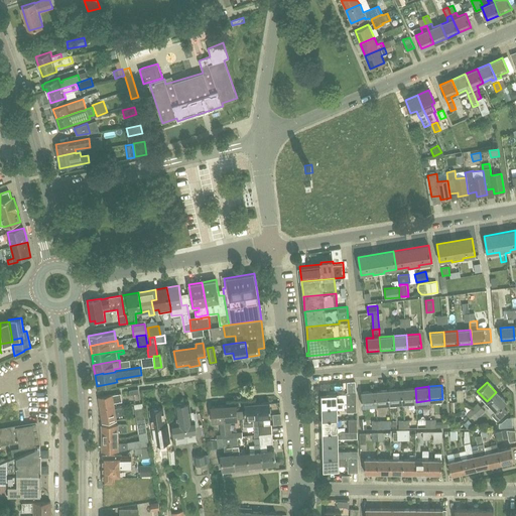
[(416,402),(415,388),(401,389),(402,403),(416,402)]
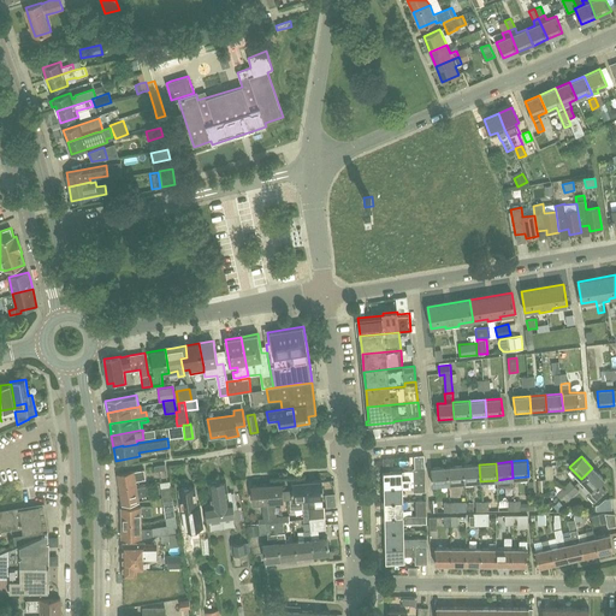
[(479,465),(463,466),(465,483),(480,481),(479,465)]
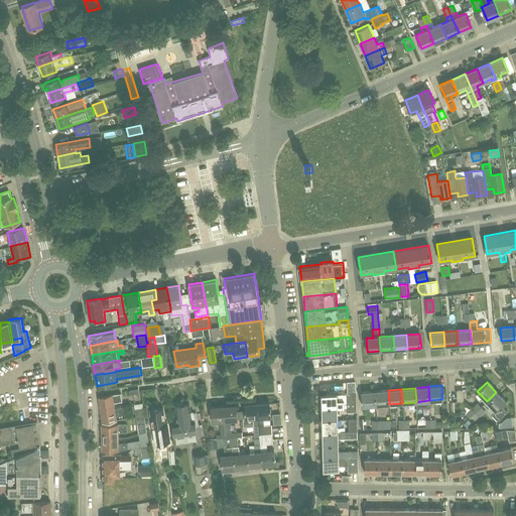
[(389,404),(388,390),(375,391),(376,405),(389,404)]
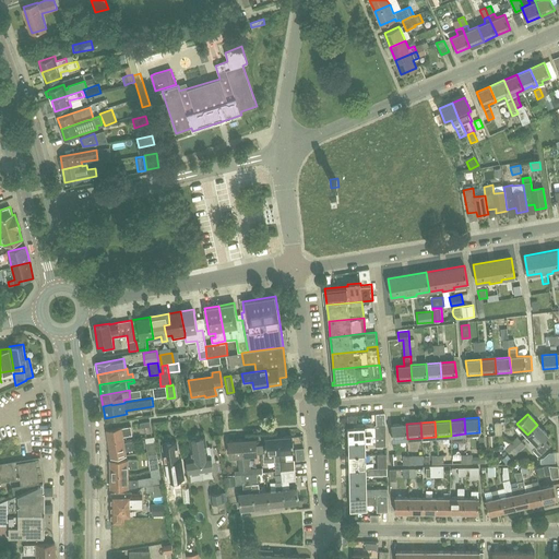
[(407,439),(406,424),(392,425),(393,440),(407,439)]
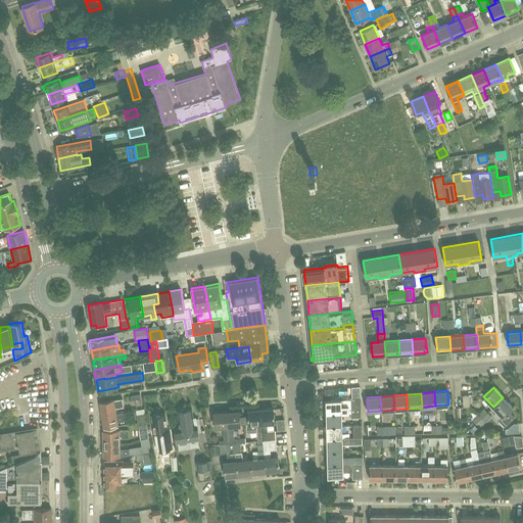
[(343,405),(343,400),(341,400),(341,399),(327,400),(327,413),(341,413),(350,413),(361,412),(361,397),(350,397),(350,406),(348,406),(348,405),(343,405)]
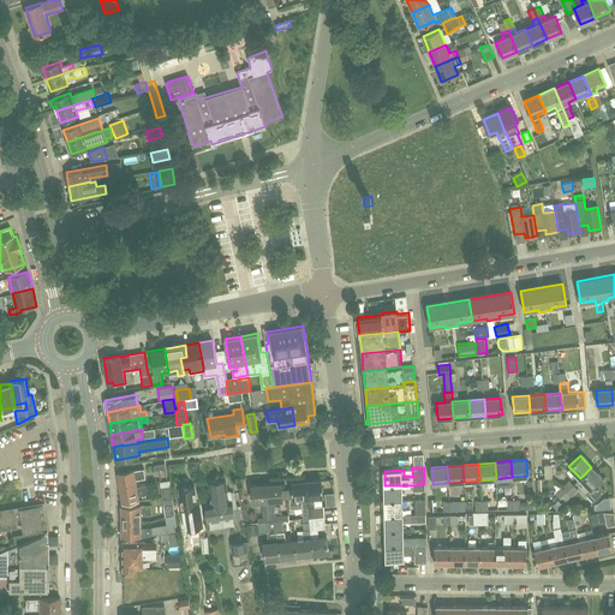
[(591,467),(580,478),(591,490),(586,495),(592,502),(604,491),(598,484),(603,479),(591,467)]
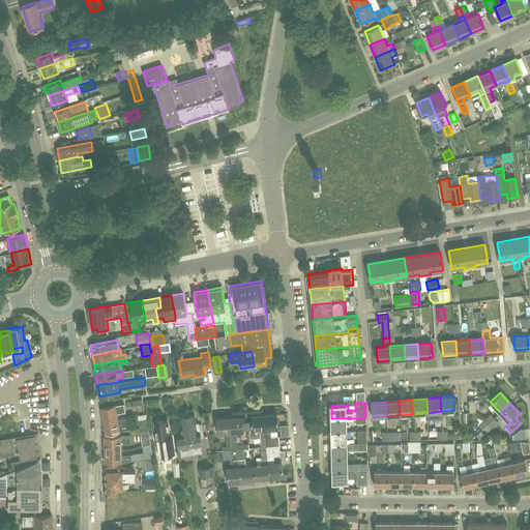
[(104,420),(117,418),(117,414),(125,412),(124,405),(101,408),(104,420)]
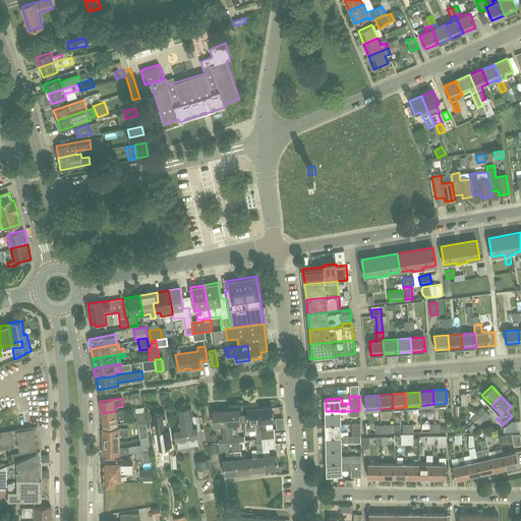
[(252,406),(247,406),(248,427),(256,426),(257,439),(262,439),(262,436),(259,407),(253,408),(252,406)]
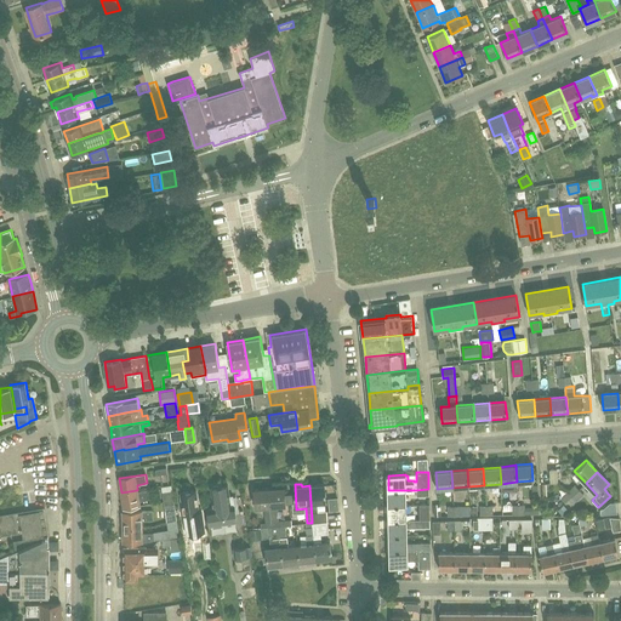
[(318,512),(317,500),(326,500),(325,484),(309,485),(312,519),(312,523),(329,522),(328,511),(318,512)]
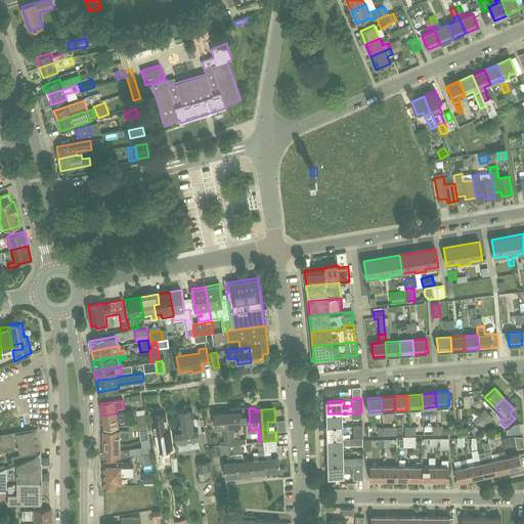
[(178,411),(181,429),(175,430),(177,444),(200,440),(197,419),(193,419),(192,409),(178,411)]
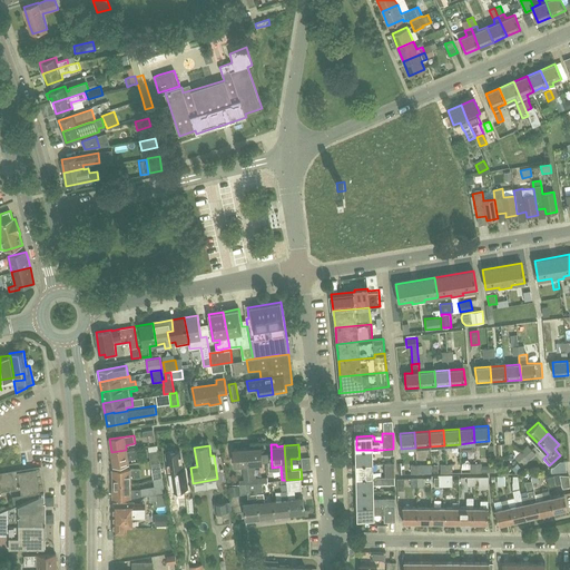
[(261,448),(261,445),(253,445),(253,448),(247,449),(249,483),(256,483),(262,482),(267,482),(267,477),(256,478),(255,463),(262,463),(261,448)]
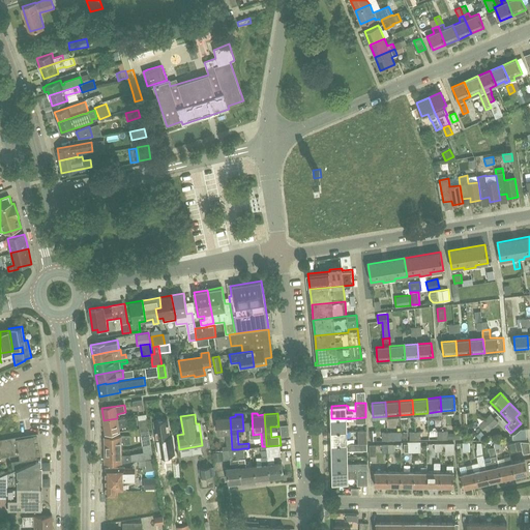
[(488,423),(494,418),(490,414),(484,420),(488,423)]
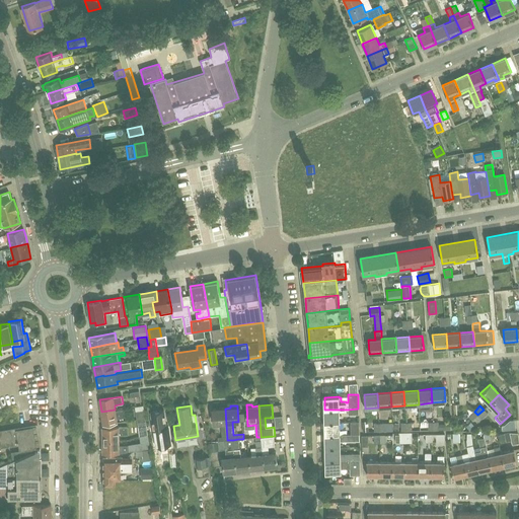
[(227,440),(225,409),(213,410),(214,424),(221,423),(222,437),(218,438),(218,441),(227,440)]
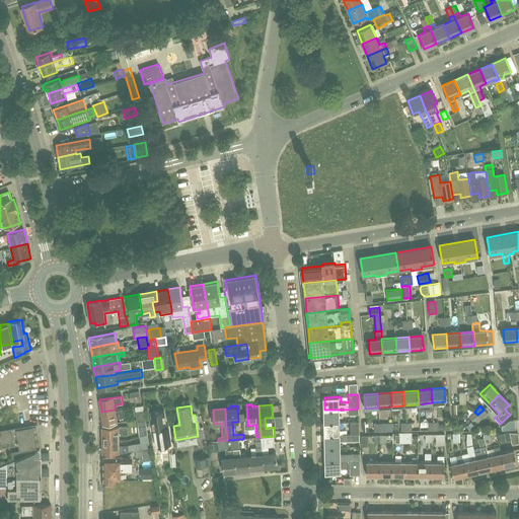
[(115,410),(101,412),(103,425),(118,423),(117,419),(126,418),(124,410),(116,412),(115,410)]
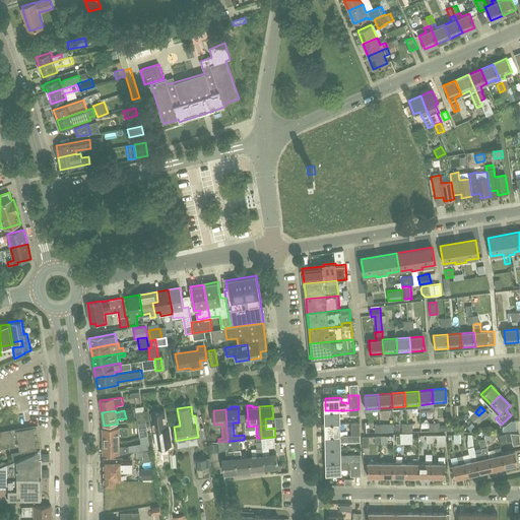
[(165,410),(151,412),(153,430),(154,430),(156,446),(161,445),(172,444),(170,427),(167,428),(165,410)]
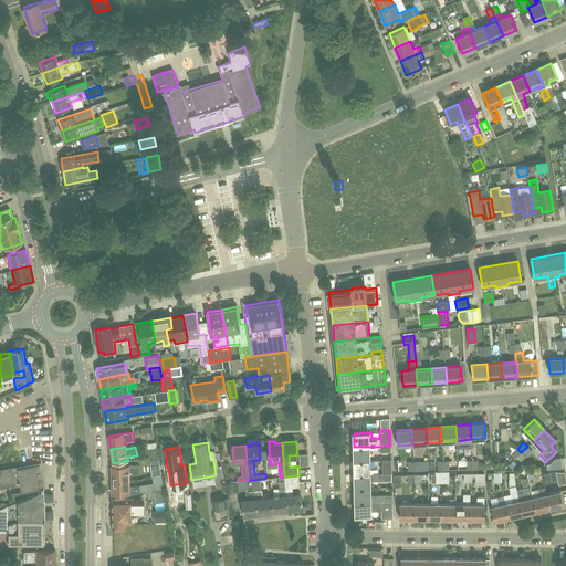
[(370,461),(369,447),(354,447),(354,461),(370,461)]
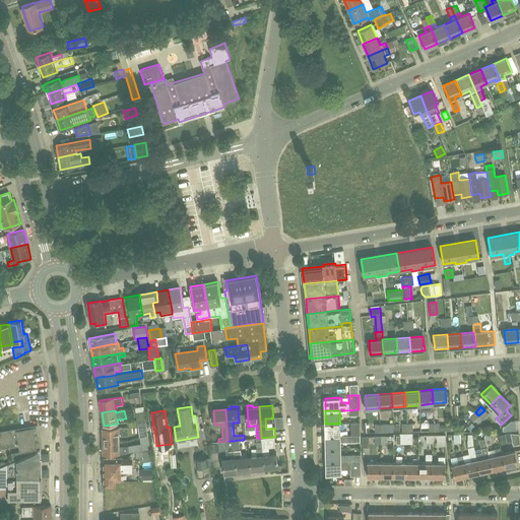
[(489,414),(484,410),(478,415),(482,419),(489,414)]
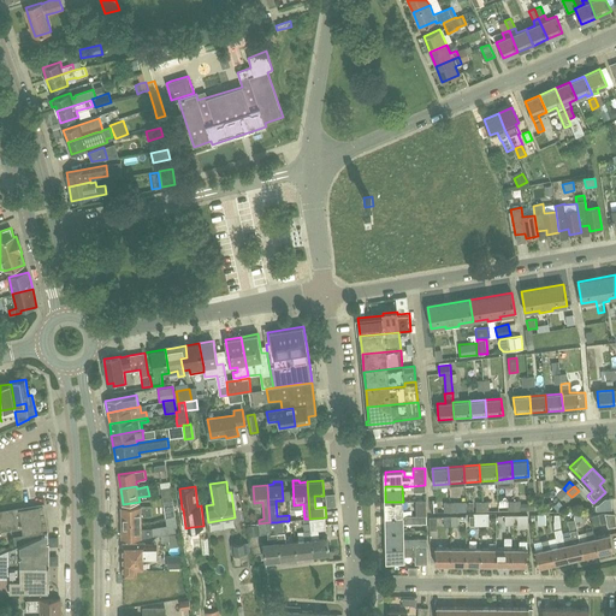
[(161,489),(163,498),(172,497),(171,487),(161,489)]
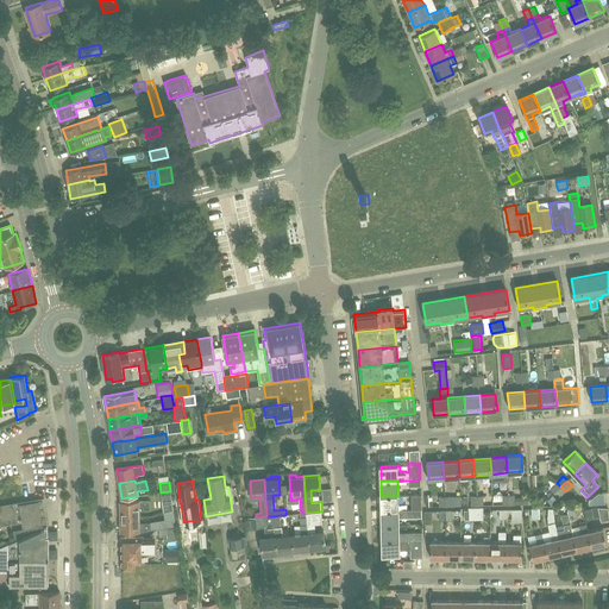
[(332,500),(331,488),(322,489),(324,500),(332,500)]
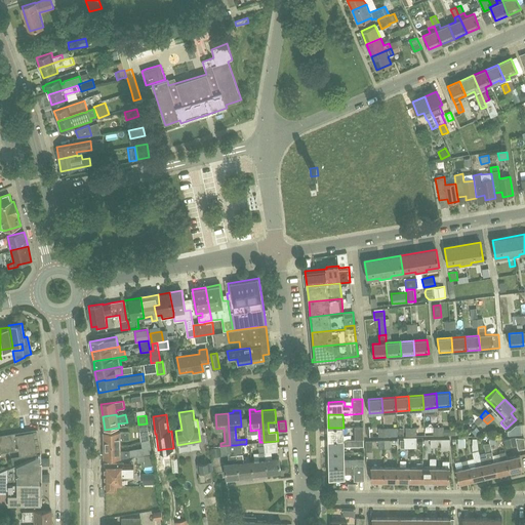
[(147,423),(138,425),(139,431),(142,441),(150,439),(147,423)]
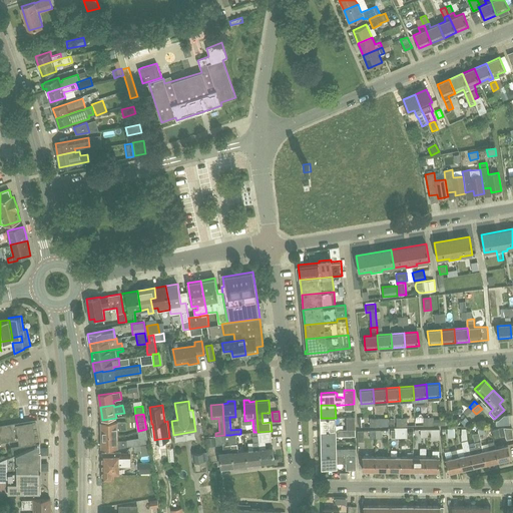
[(347,417),(347,429),(355,429),(355,417),(347,417)]
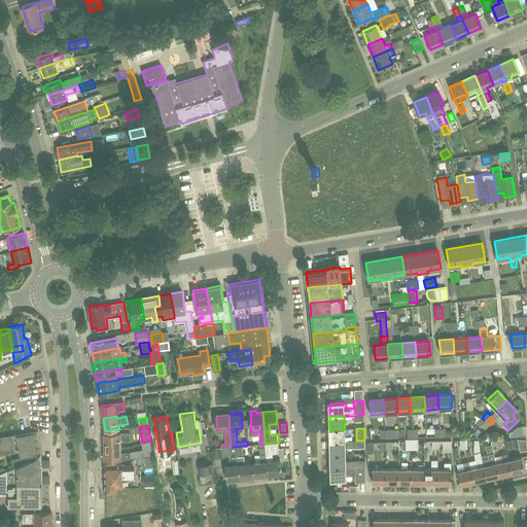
[(345,429),(329,429),(330,442),(345,442),(345,429)]
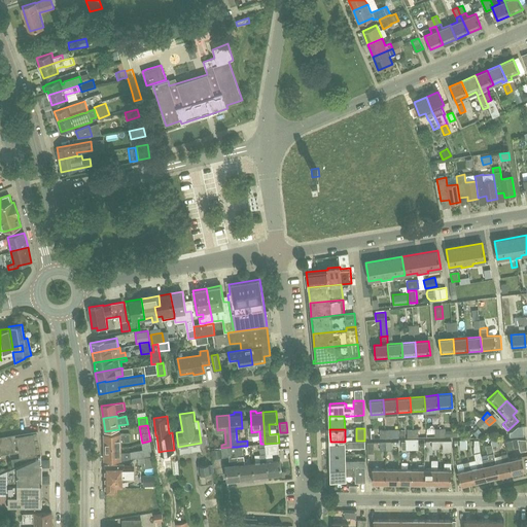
[(42,455),(37,454),(34,433),(0,438),(0,455),(20,452),(21,458),(11,459),(12,468),(18,466),(38,457),(42,455)]
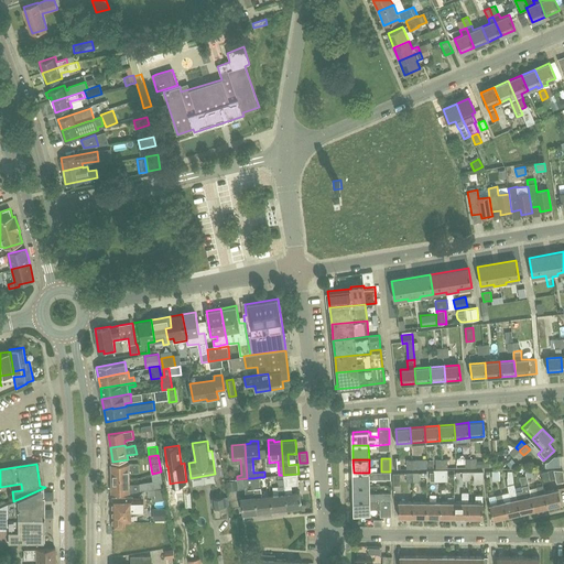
[(111,479),(130,478),(129,473),(139,473),(139,464),(111,464),(111,479)]
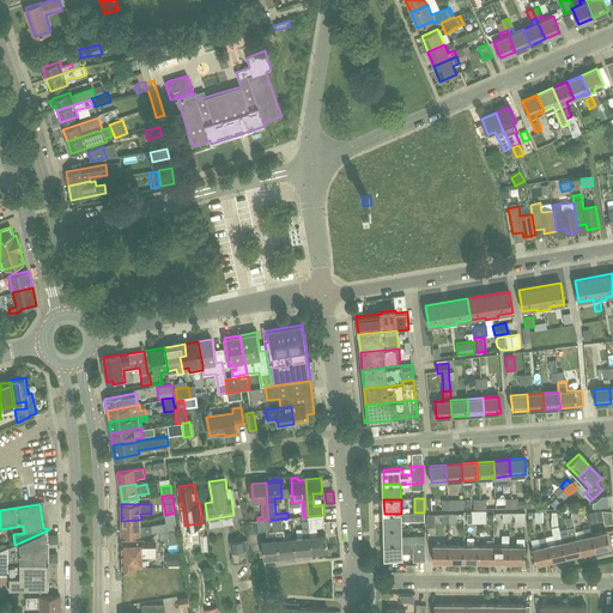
[(595,513),(588,515),(589,521),(598,519),(598,522),(605,521),(602,510),(595,513)]
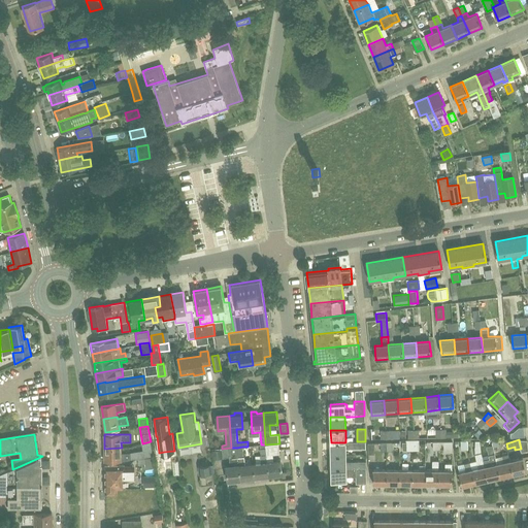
[(151,441),(142,443),(143,451),(144,458),(153,456),(151,441)]
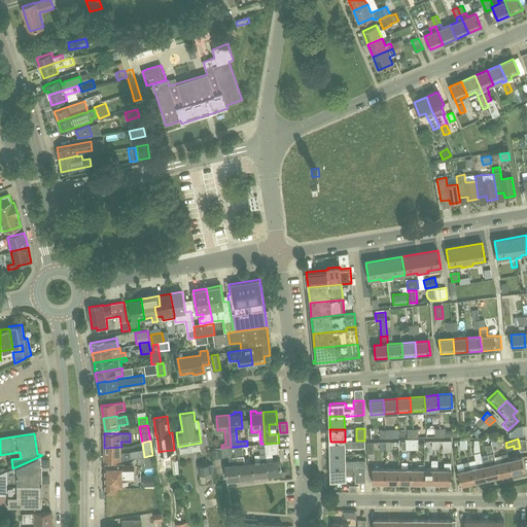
[(345,442),(330,442),(330,455),(346,454),(345,448),(365,448),(364,441),(356,441),(345,442)]
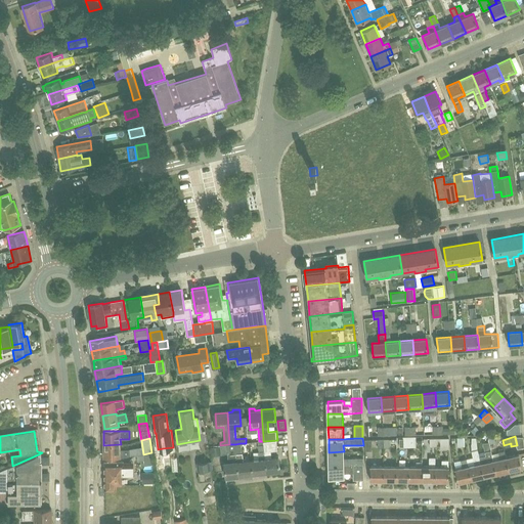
[(441,439),(434,439),(434,442),(436,442),(436,446),(440,446),(440,449),(449,449),(448,438),(441,438),(441,439)]
